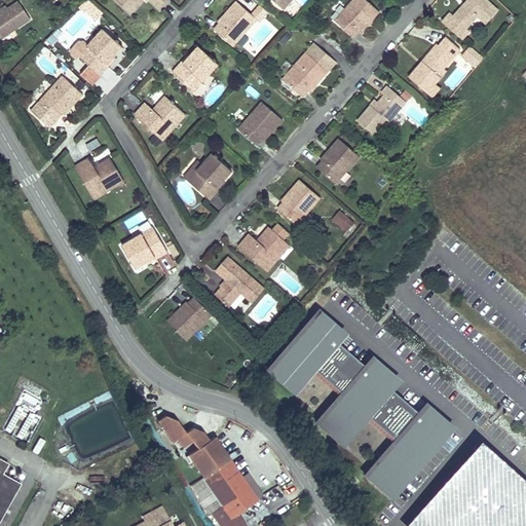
[(94,4),(88,0),(85,0),(79,7),(85,13),(87,11),(94,4)]
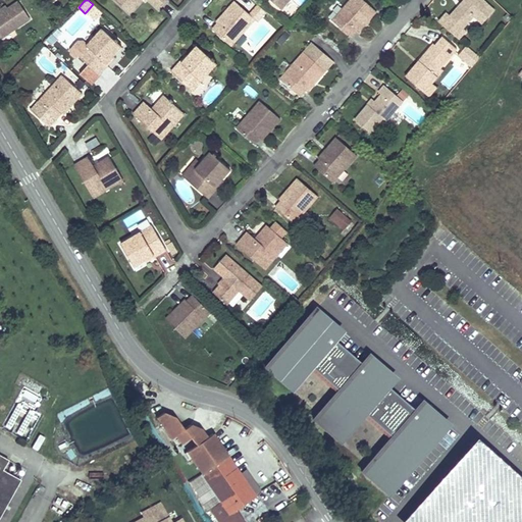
[(116,0),(131,13),(142,0),(149,0),(159,9),(167,0),(116,0)]
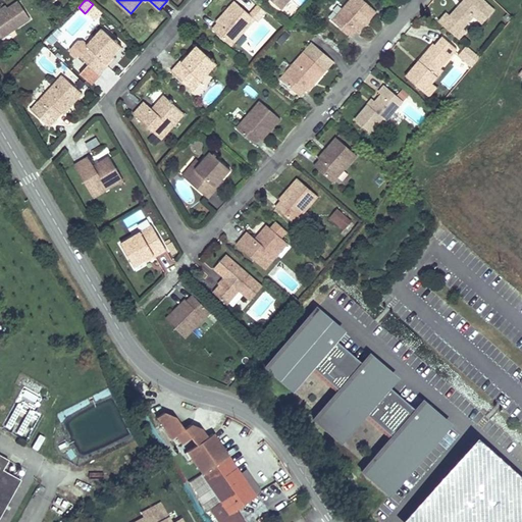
[(290,0),(271,0),(281,9),(290,0)]
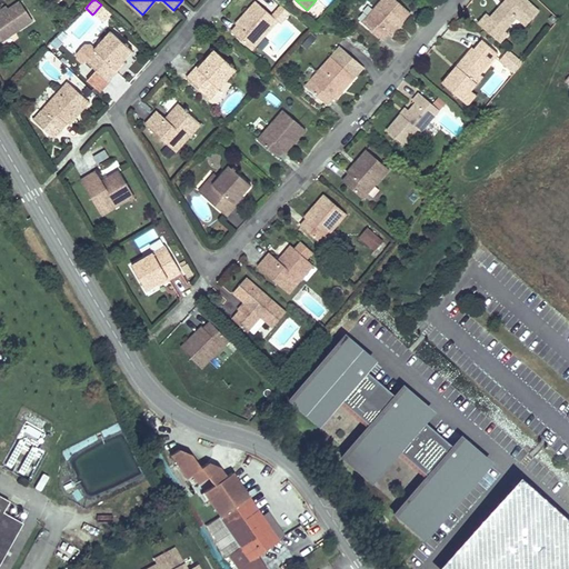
[(411,13),(397,0),(380,0),(361,21),(381,40),(398,23),(400,26),(411,13)]
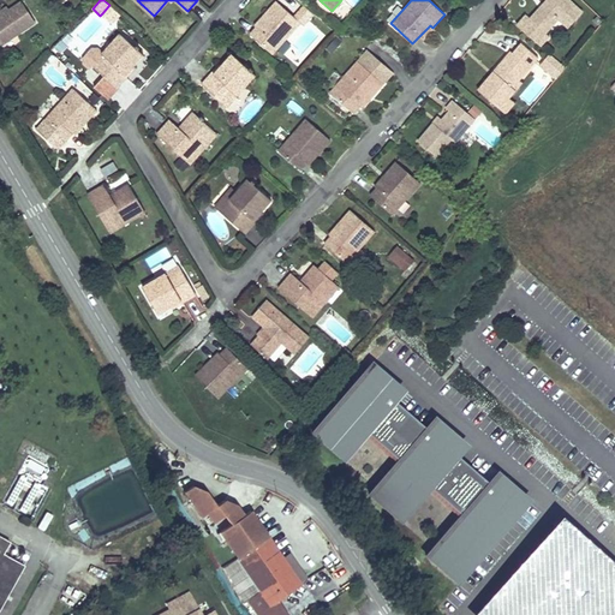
[(583,13),(568,0),(547,0),(530,19),(545,34),(559,19),(568,29),(583,13)]
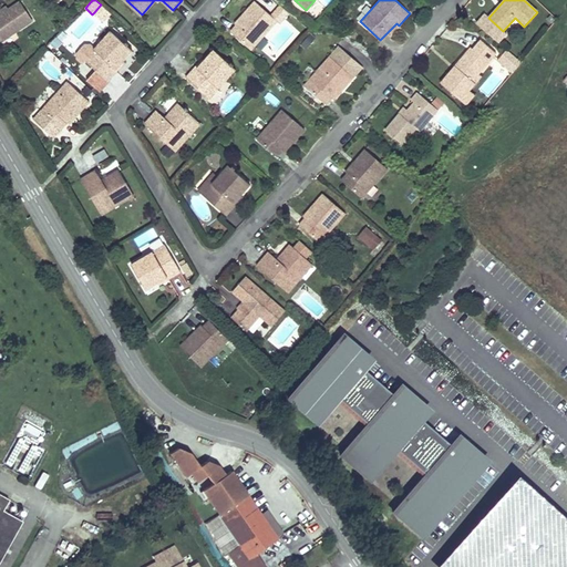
[(34,20),(20,2),(10,10),(0,18),(0,35),(6,43),(34,20)]
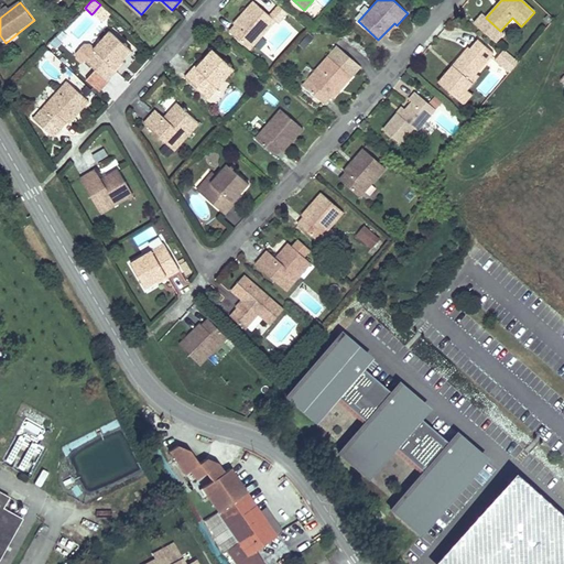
[(250,51),(277,22),(279,24),(288,14),(279,7),(270,17),(253,2),(242,14),(245,15),(236,25),(230,32),(250,51)]
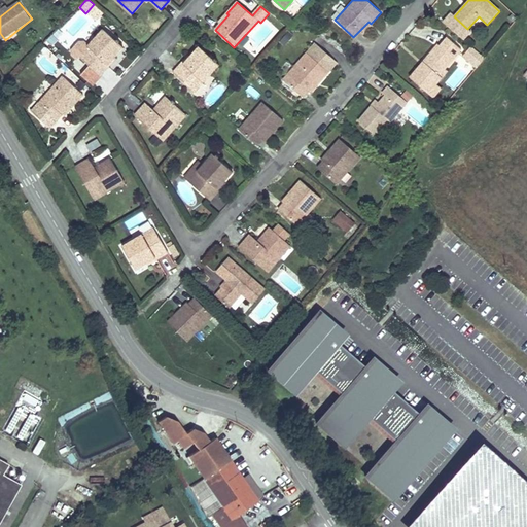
[(98,21),(104,13),(94,4),(88,11),(98,21)]
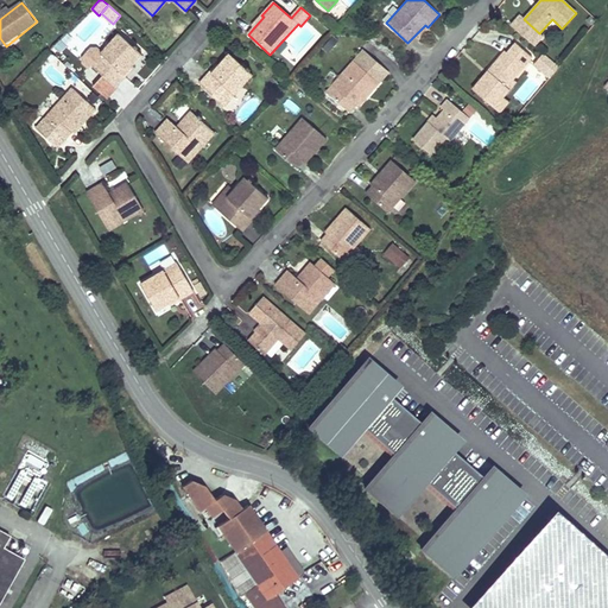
[(0,19),(11,11),(8,8),(0,14),(0,19)]
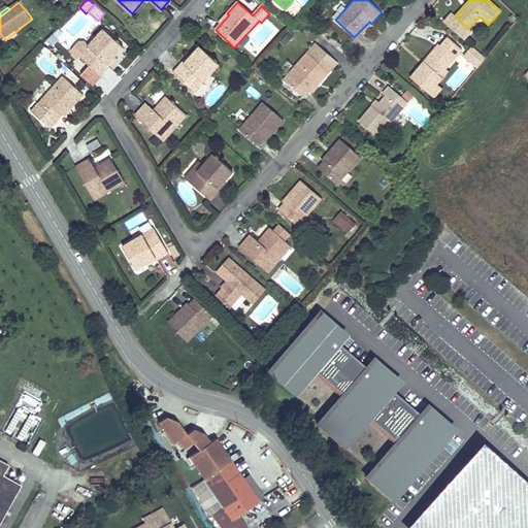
[(227,13),(219,23),(221,24),(229,14),(227,13)]
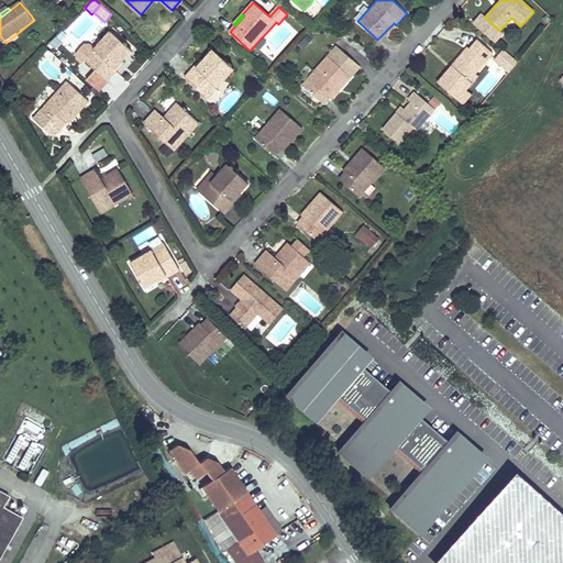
[(396,25),(394,23),(384,33),(387,35),(396,25)]
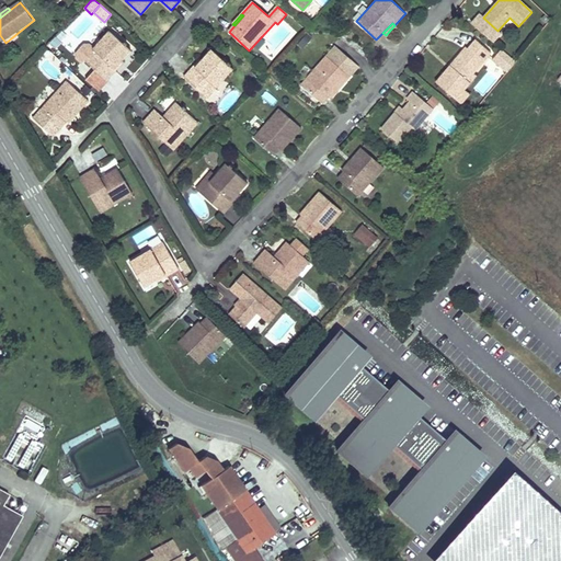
[(109,31),(83,59),(106,80),(116,70),(115,68),(122,60),(132,50),(115,36),(116,35),(114,33),(112,34),(109,31)]
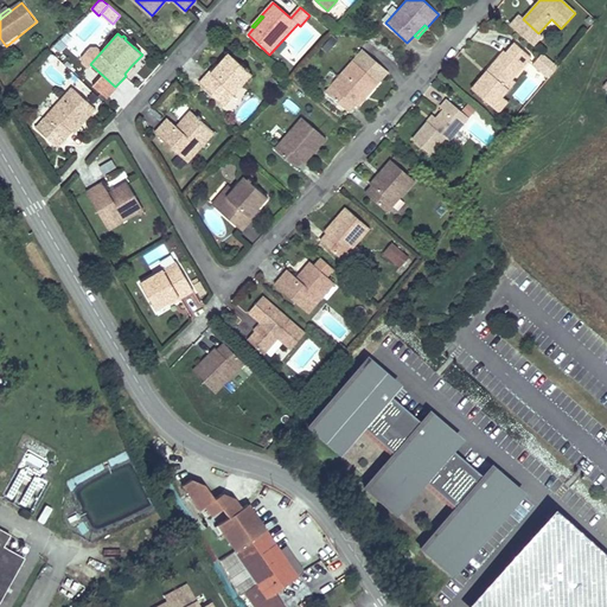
[(530,58),(513,43),(498,61),(496,59),(486,70),(490,74),(474,91),(493,108),(511,88),(508,84),(512,80),(530,58)]
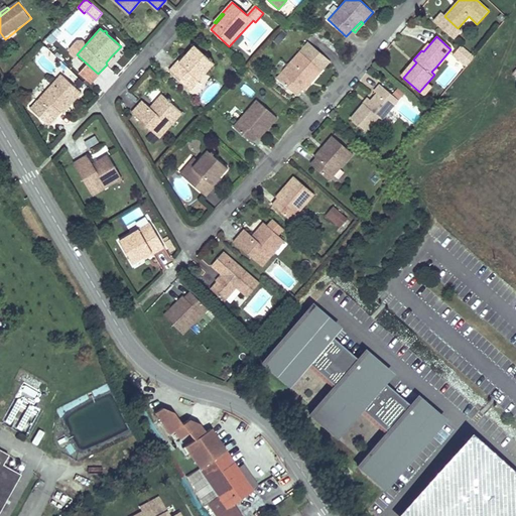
[(323,54),(309,42),(301,51),(301,52),(314,63),(323,54)]
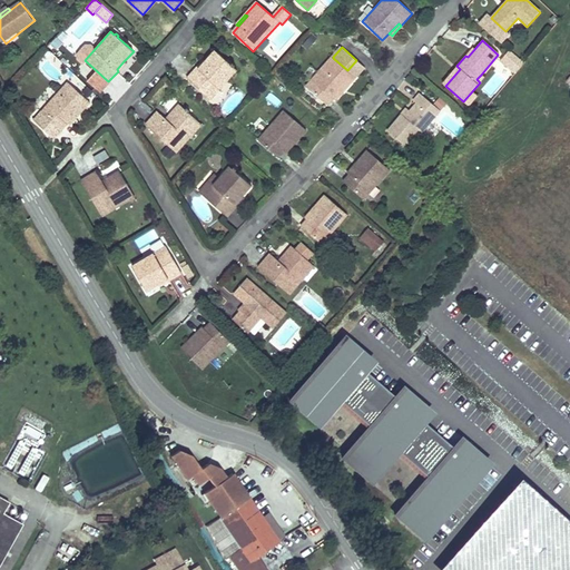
[(523,61),(510,50),(503,58),(507,61),(504,64),(513,72),(523,61)]
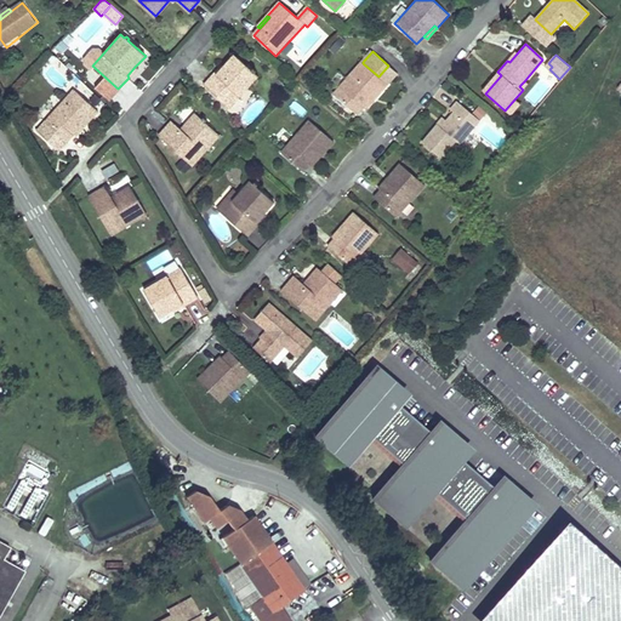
[(215,73),(204,85),(231,108),(258,77),(255,74),(256,72),(254,69),(251,70),(234,56),(224,67),(217,75),(215,73)]
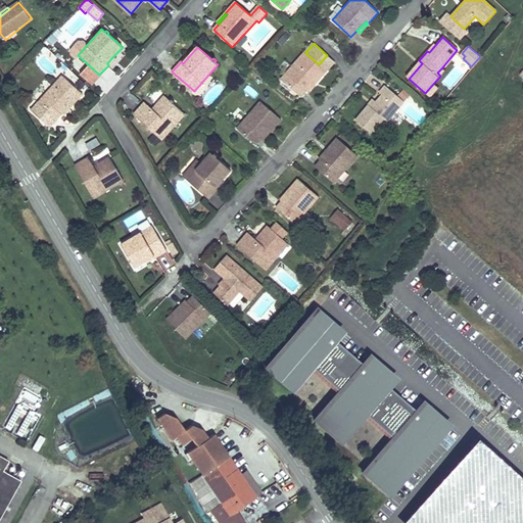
[(319,64),(305,53),(281,81),(300,98),(306,92),(316,82),(318,84),(335,63),(327,55),(319,64)]
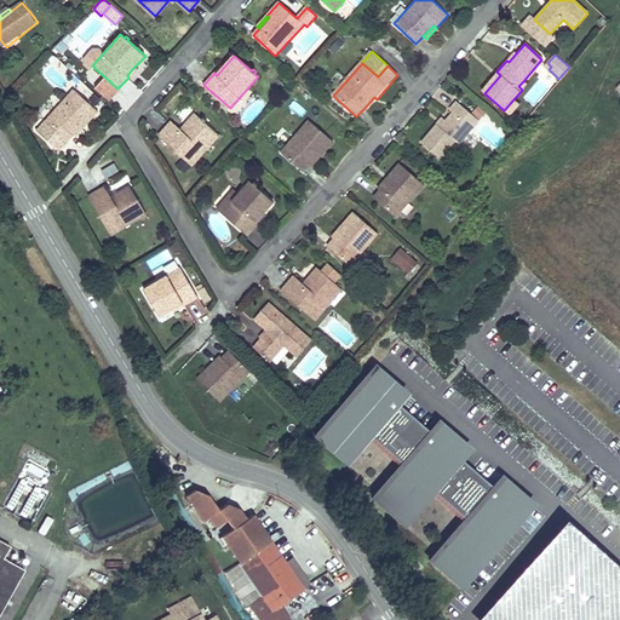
[(500,75),(497,72),(481,90),(484,93),(500,75)]
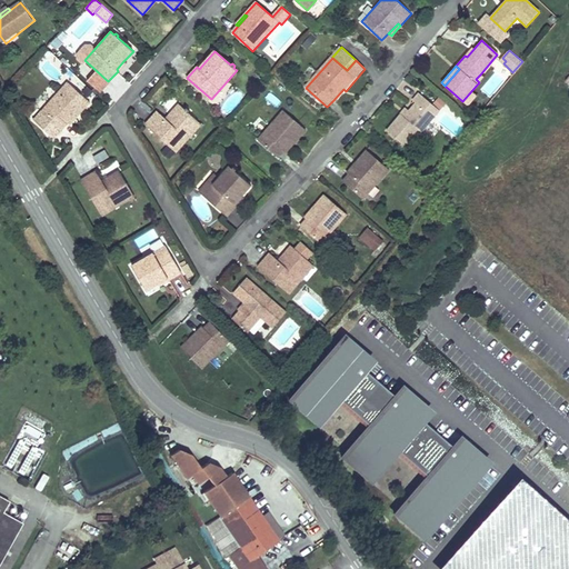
[(68,82),(41,111),(62,130),(73,118),(71,116),(80,106),(87,99),(68,82)]
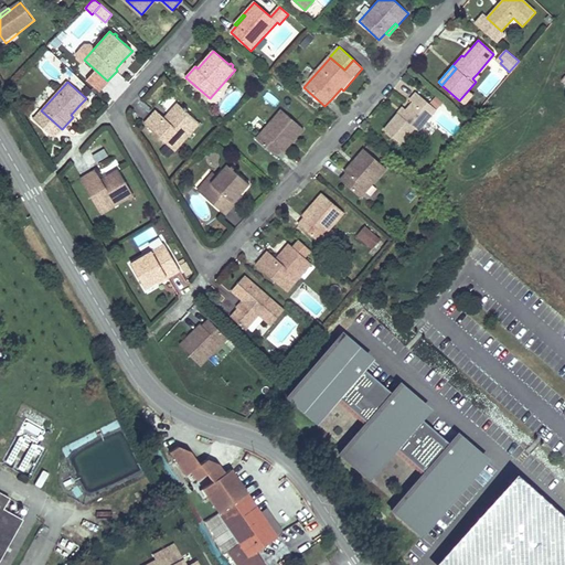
[(341,88),(331,99),(333,100),(343,91),(341,88)]
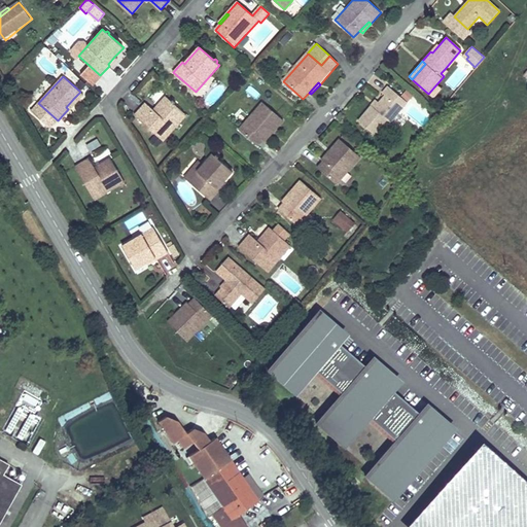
[(441,90),(436,85),(428,94),(433,98),(441,90)]
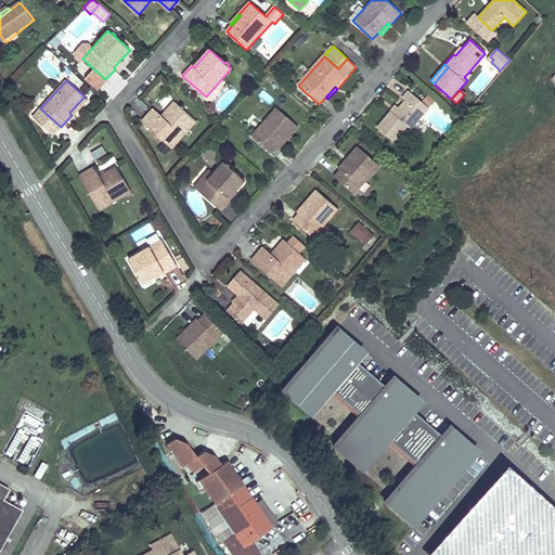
[(405,101),(400,107),(395,114),(391,112),(378,128),(396,142),(409,126),(411,128),(429,106),(410,91),(403,99),(405,101)]
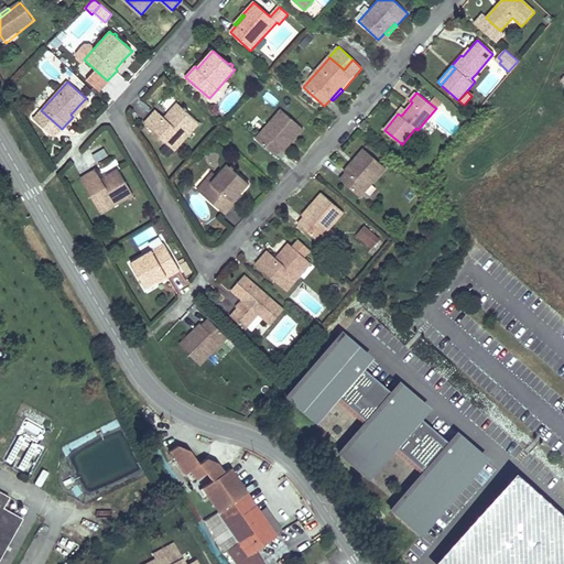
[(155,110),(143,123),(175,151),(188,137),(185,133),(196,120),(186,111),(187,110),(184,108),(183,109),(176,104),(164,117),(155,110)]
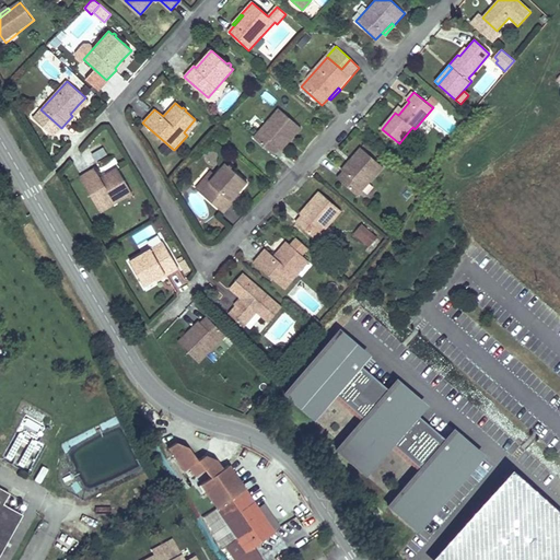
[(81,106),(79,104),(70,114),(72,116),(81,106)]
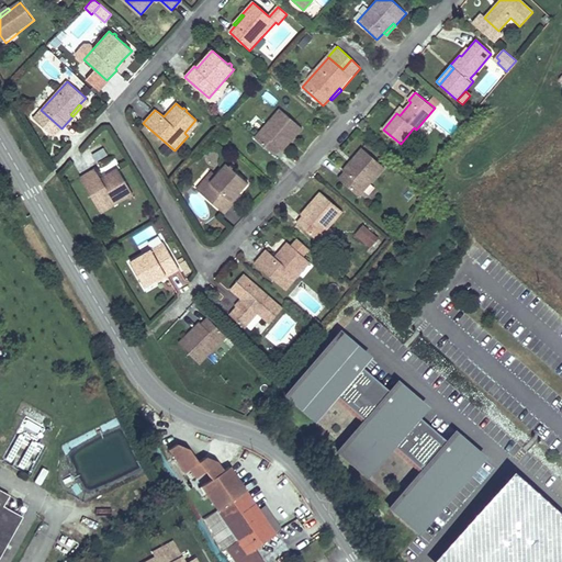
[(405,109),(402,107),(396,113),(400,115),(405,109)]
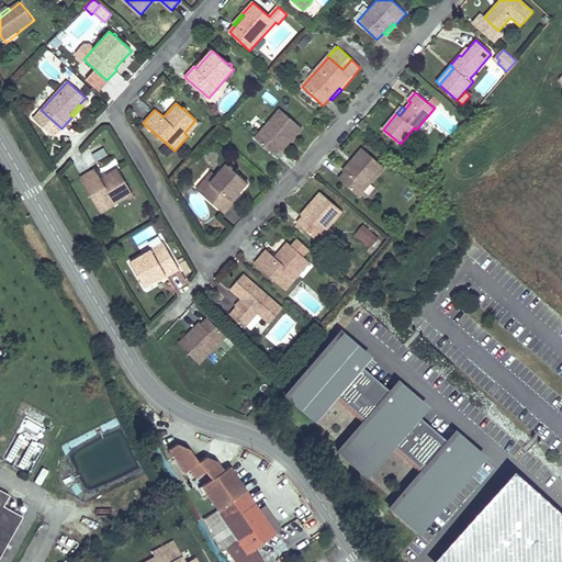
[(302,130),(280,109),(254,138),(273,157),(281,149),(290,139),(291,141),(302,130)]
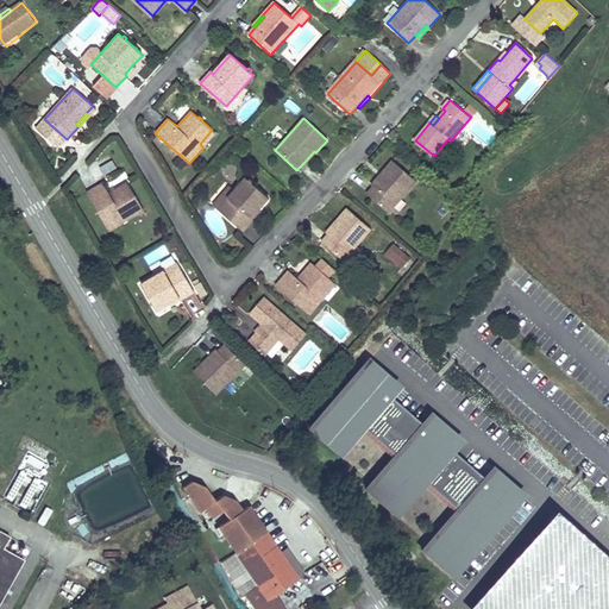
[(212,130),(200,144),(203,148),(215,133),(212,130)]
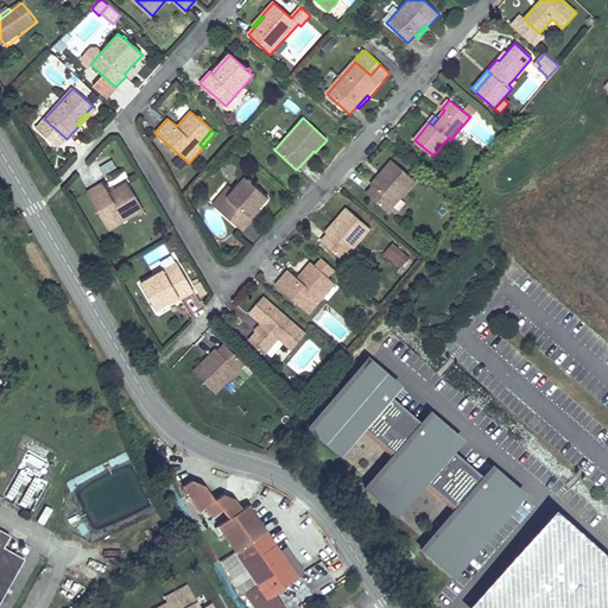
[(314,151),(304,162),(305,163),(315,152),(314,151)]
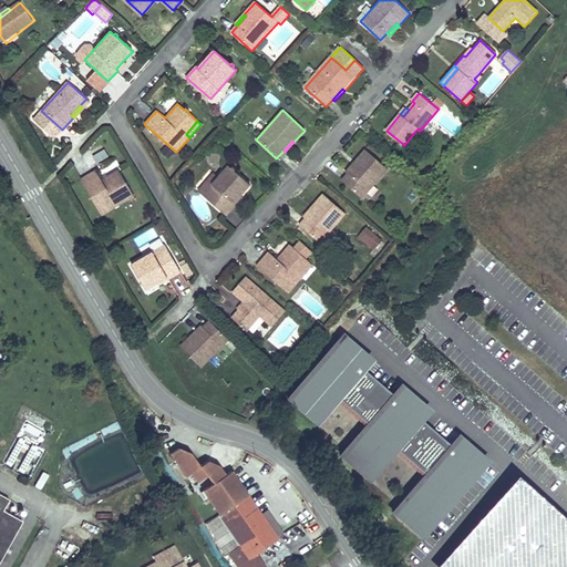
[(94,164),(107,156),(102,145),(89,153),(94,164)]
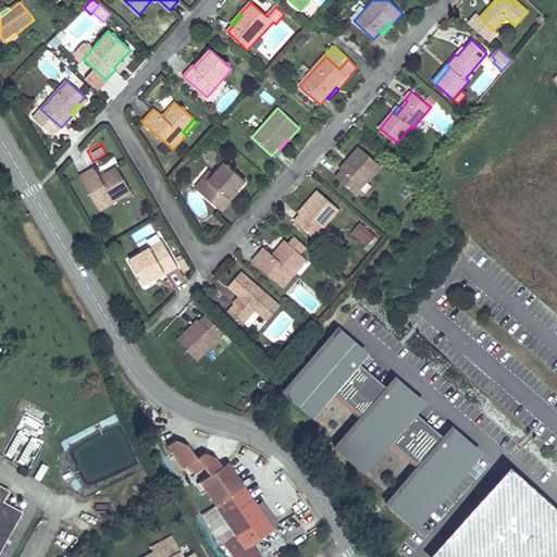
[(382,168),(359,147),(347,159),(349,161),(339,172),(334,178),(356,197),(382,168)]
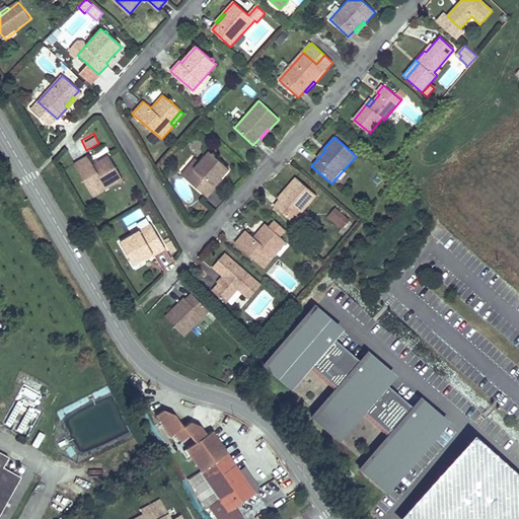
[(325,150),(323,148),(314,158),(316,160),(325,150)]
